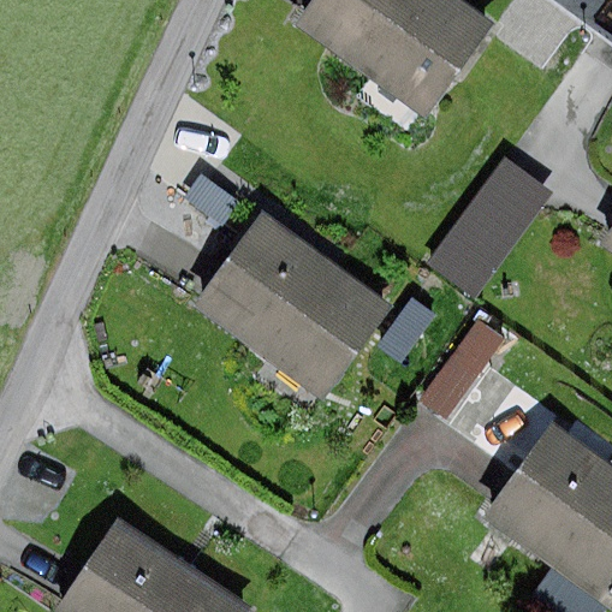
[(501,27),(463,0),(324,0),(307,24),(437,118),(501,27)]
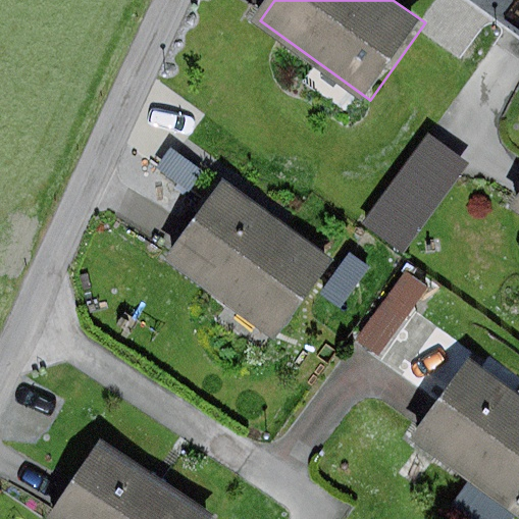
[(434,131),(364,216),(403,248),(473,163),(434,131)]
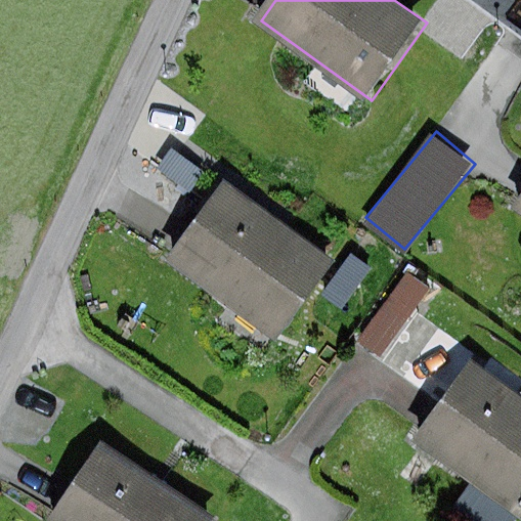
[(334,258),(222,179),(167,256),(278,335),(334,258)]
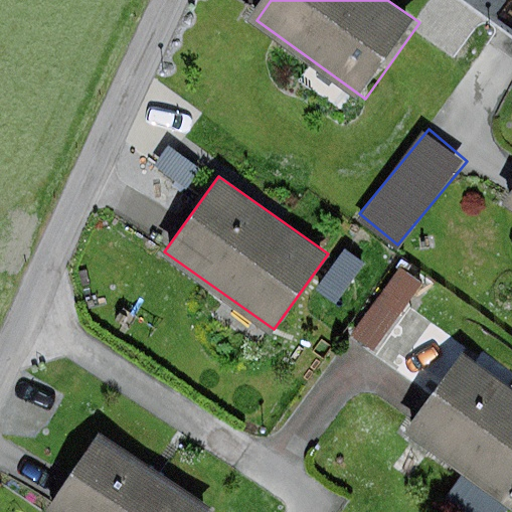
[(511,179),(503,192),(511,198),(511,179)]
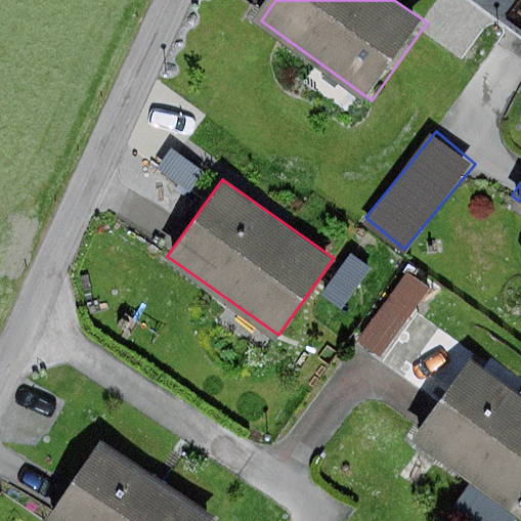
[(354,327),(384,349),(432,287),(402,264),(354,327)]
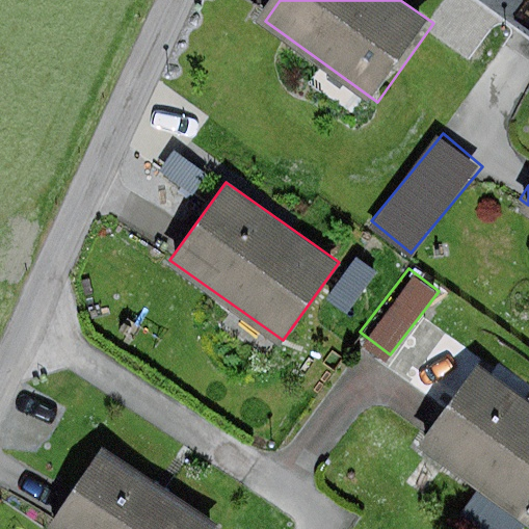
[(528,402),(490,374),(433,452),(528,520),(528,402)]
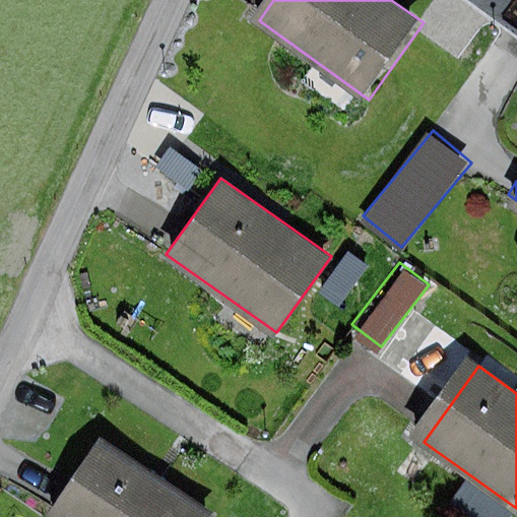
[(206,516),(208,514),(99,436),(44,512),(50,516),(206,516)]
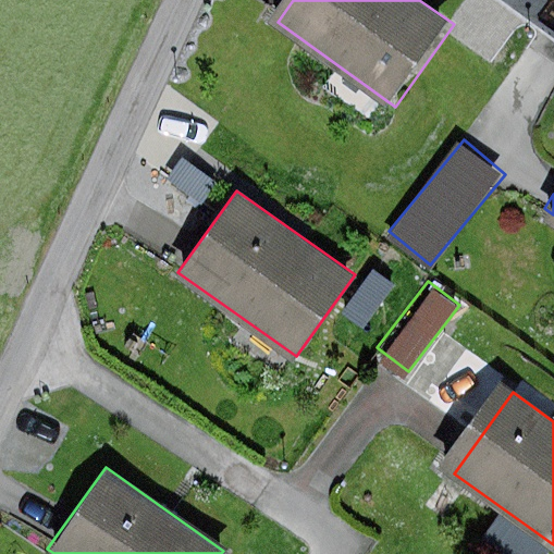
All buildings are outlined.
